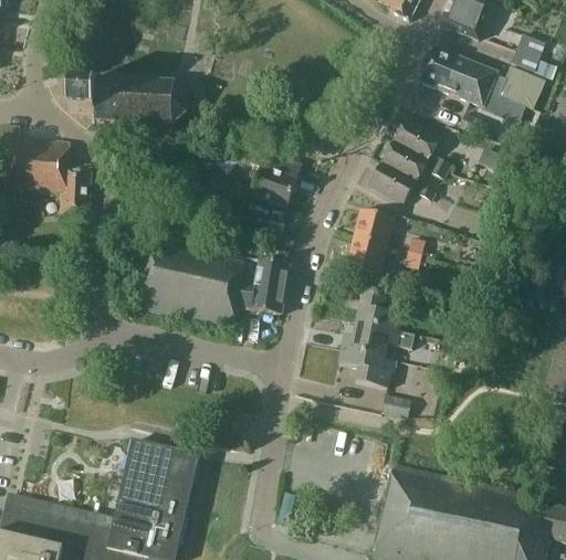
[(409,19),(418,0),(378,0),(377,1),(388,7),(387,9),(409,19)]
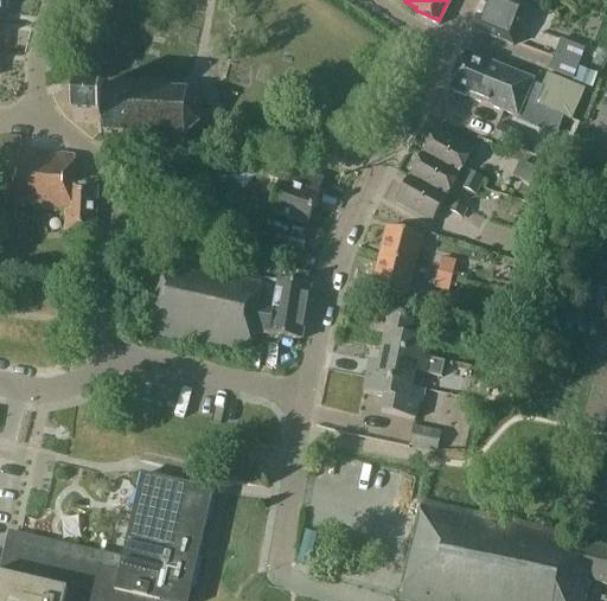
[(513,40),(528,4),(518,0),(481,0),(473,25),(513,40)]
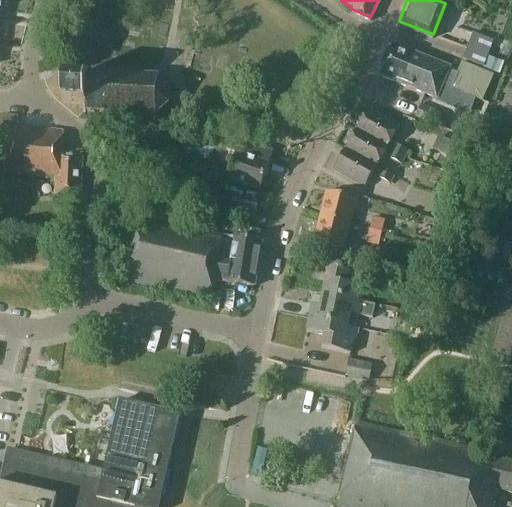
[(499,70),(503,59),(488,53),(493,38),(471,30),(461,55),(499,70)]
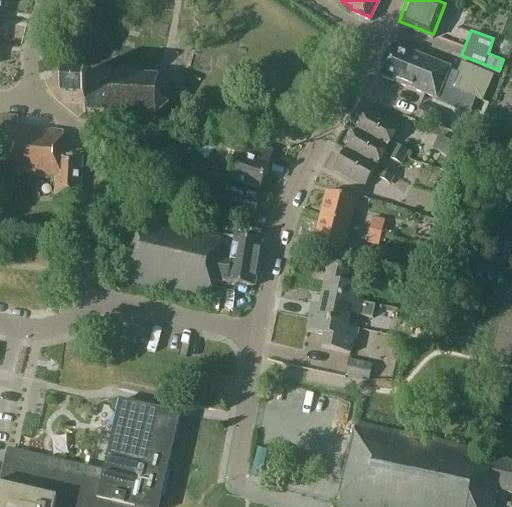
[(446,73),(447,71),(447,70),(448,68),(449,67),(449,66),(450,64),(391,40),(379,71),(437,95),(442,81),(444,77),(445,75),(446,73)]
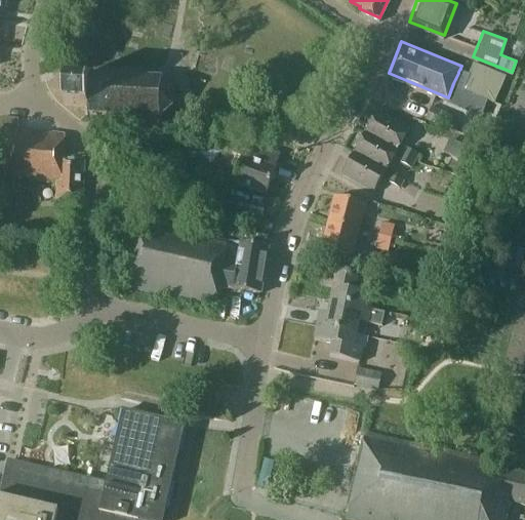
[(495,101),(506,74),(473,61),(469,71),(462,87),(478,93),(495,101)]
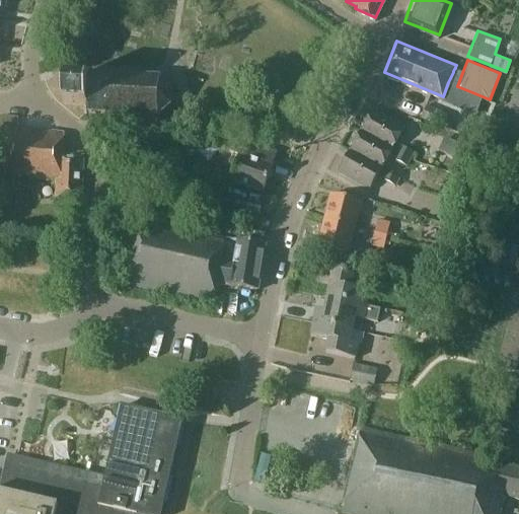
[(171,103),(171,88),(159,74),(86,70),(85,78),(65,77),(63,101),(84,101),(83,112),(157,116),(171,103)]
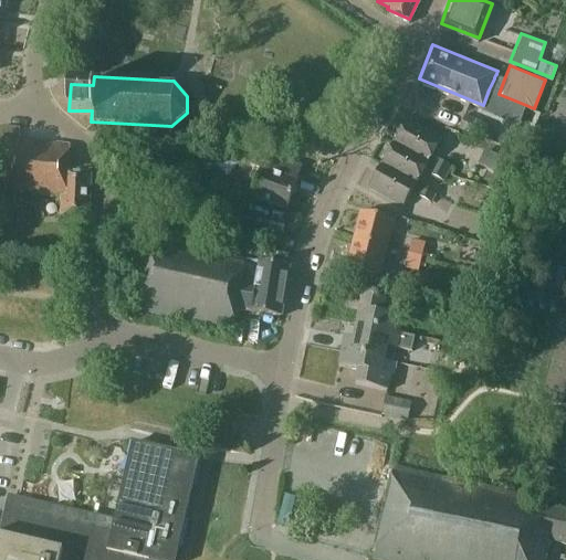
[(488,120),(464,112),(458,126),(482,135),(488,120)]
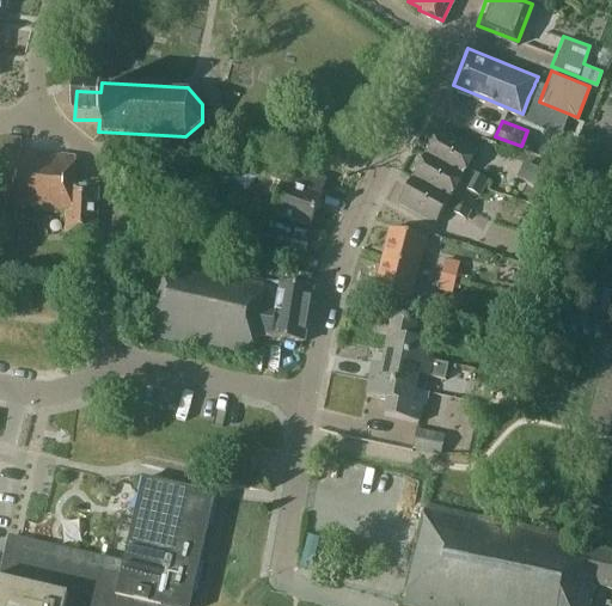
[(440,127),(426,152),(464,172),(477,147),(440,127)]
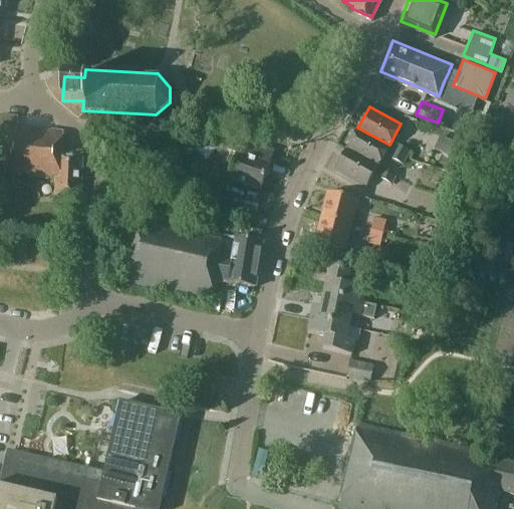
[(78,195),(80,173),(82,153),(61,150),(63,128),(17,122),(18,111),(2,110),(1,122),(4,122),(0,165),(0,169),(55,175),(53,192),(78,195)]
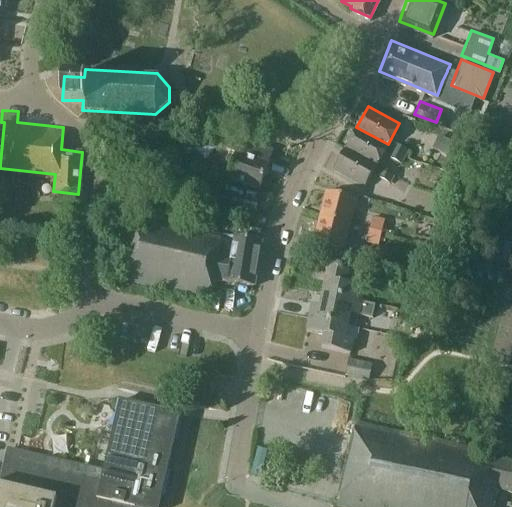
[(345,147),(376,165),(388,144),(356,127),(345,147)]
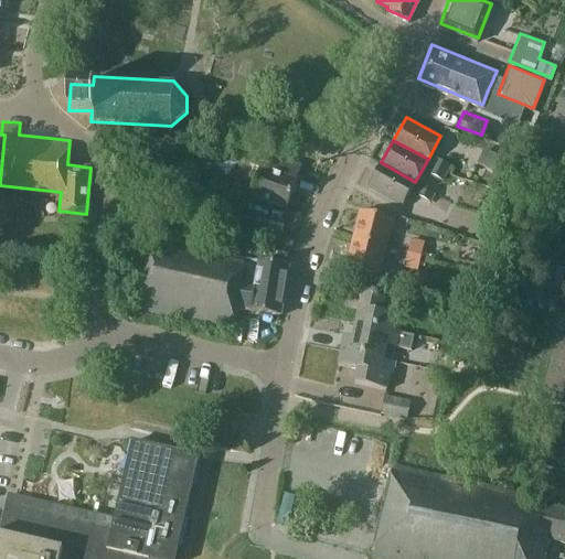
[(286,206),(291,190),(300,162),(251,144),(244,161),(253,164),(249,175),(256,178),(251,194),(286,206)]
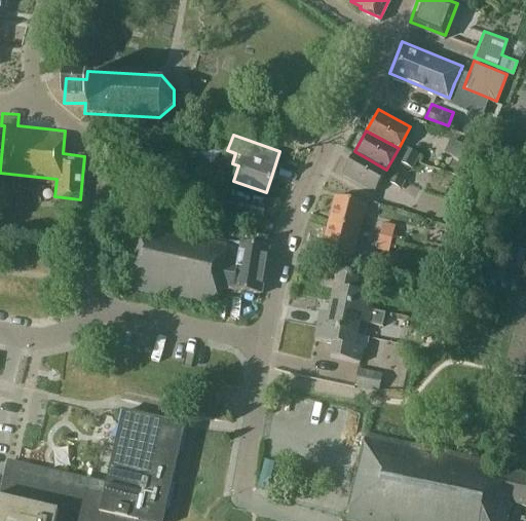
[(457,135),(451,151),(473,159),(479,143),(457,135)]
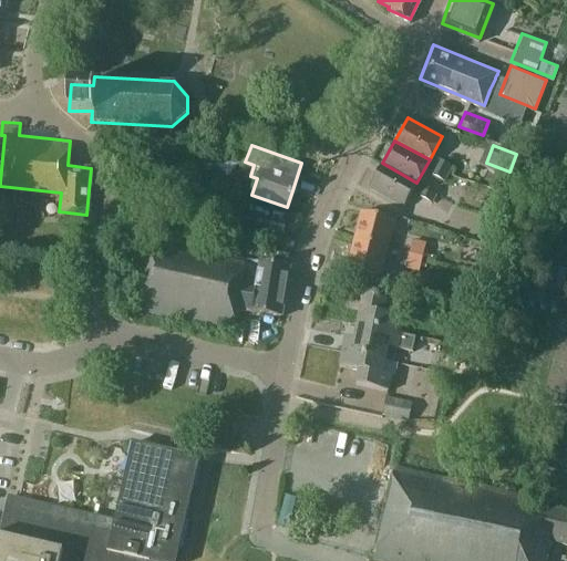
[(434,162),(449,170),(453,163),(437,155),(434,162)]
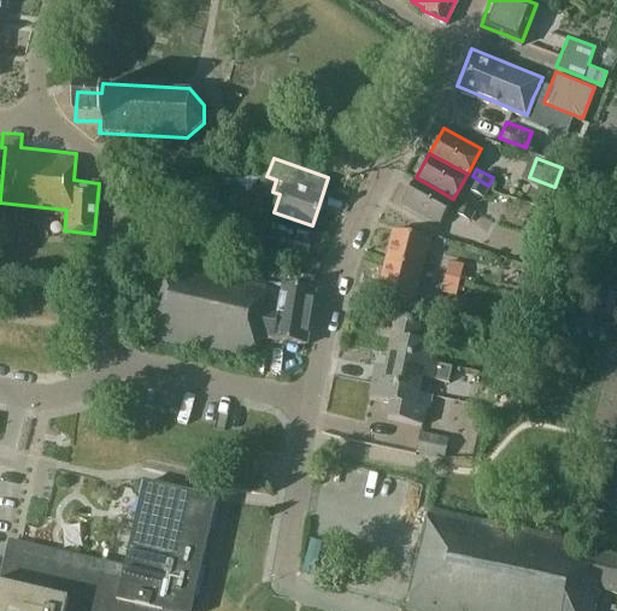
[(485,194),(488,186),(472,176),(468,186),(485,194)]
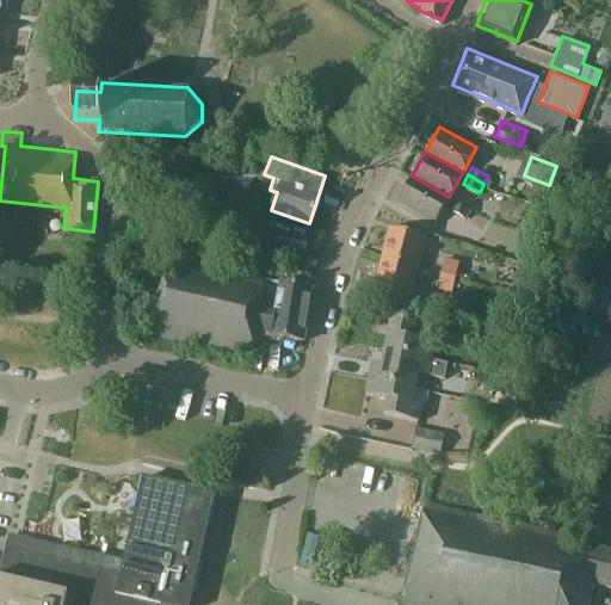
[(436,221),(449,197),(412,176),(397,201),(436,221)]
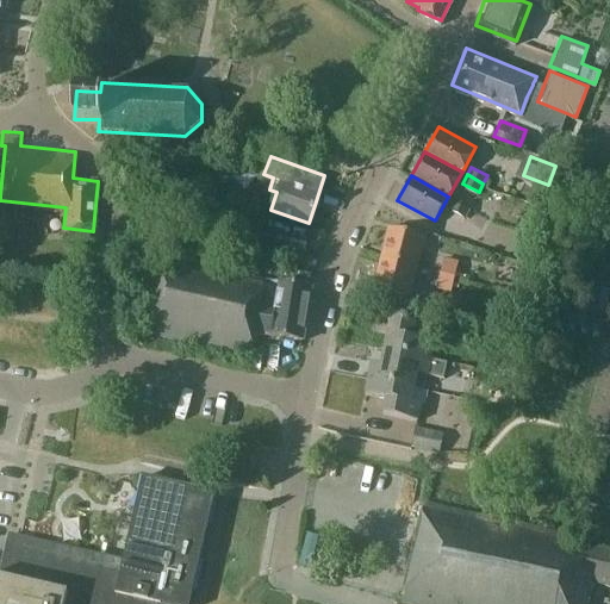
[(468,206),(454,198),(449,206),(464,216),(468,206)]
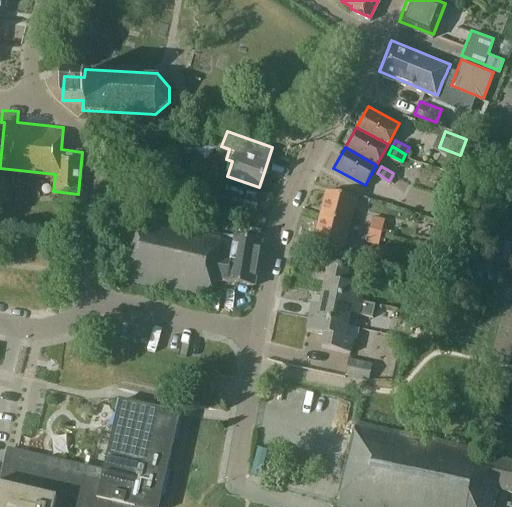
[(326,188),(319,213),(350,221),(357,196),(326,188)]
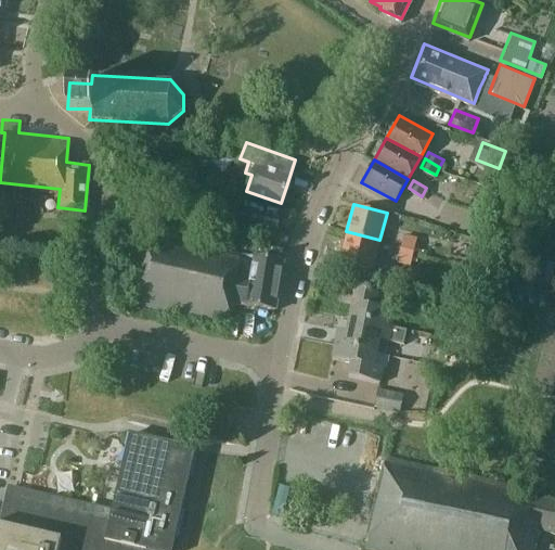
[(274,308),(282,258),(243,252),(242,254),(220,250),(221,243),(146,226),(129,301),(227,322),(231,302),(274,308)]
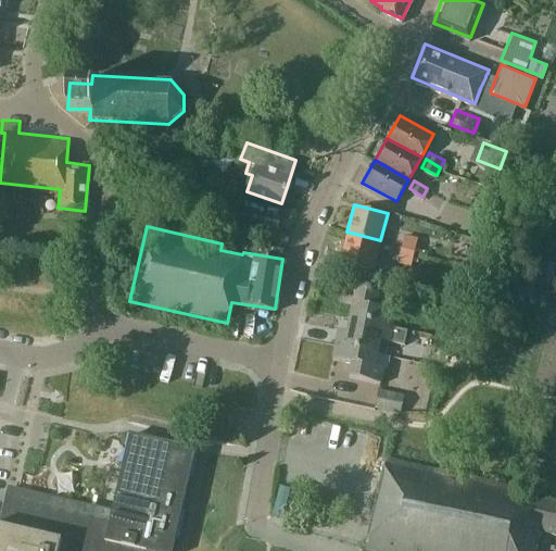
[(400,245),(414,249),(417,234),(403,230),(400,245)]
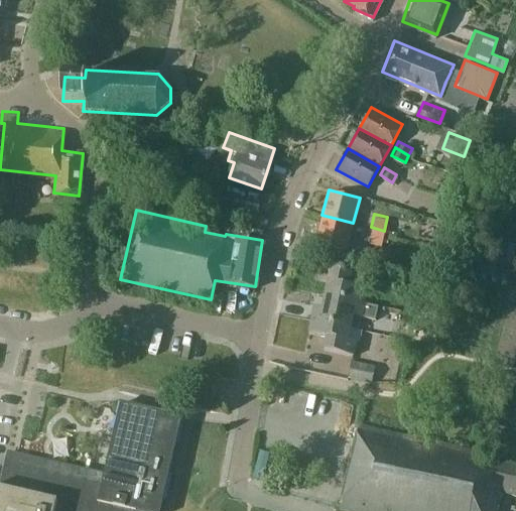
[(347,248),(353,223),(321,215),(315,240),(347,248)]
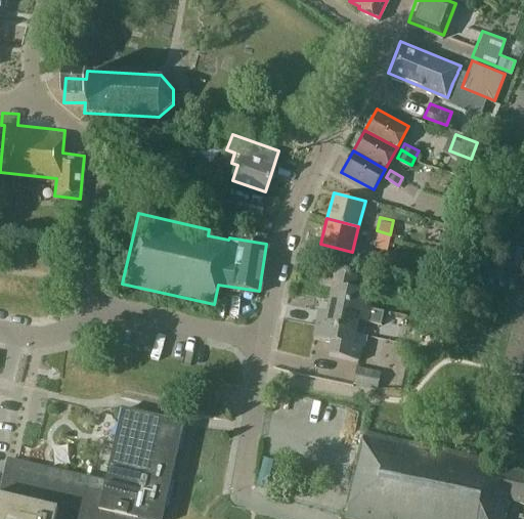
[(387,249),(390,234),(377,230),(374,245),(387,249)]
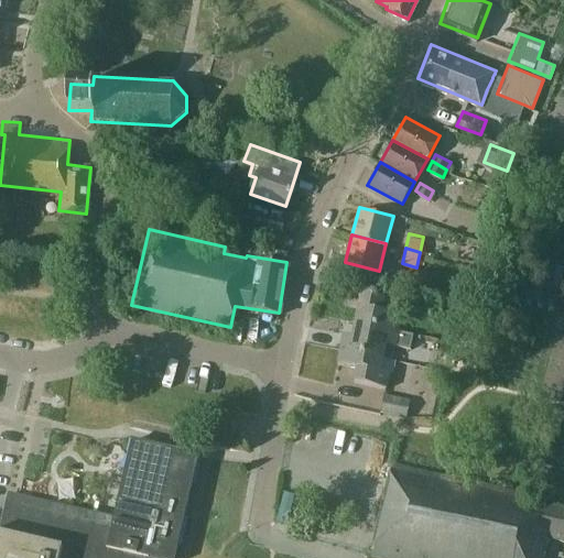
[(358,306),(355,319),(399,329),(402,314),(381,309),(384,295),(353,288),(349,304),(358,306)]
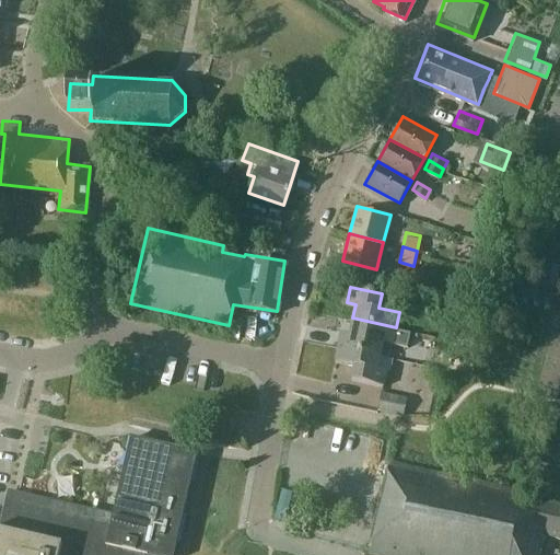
[(393,342),(396,327),(352,318),(350,332),(340,330),(338,344),(381,353),(383,339),(393,342)]
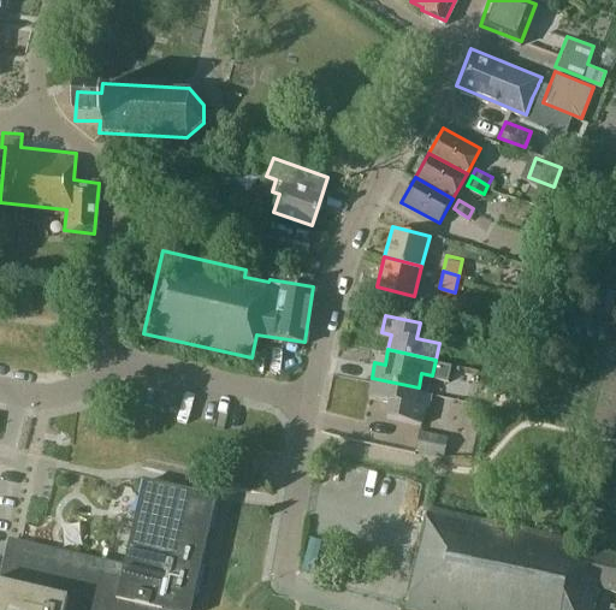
[(415,403),(419,388),(372,378),(368,394),(389,398),(386,414),(422,421),(426,404),(415,403)]
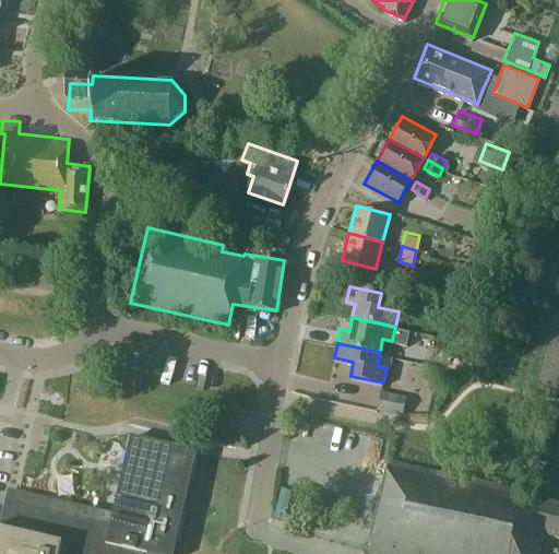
[(406,393),(380,388),(376,405),(402,412),(406,393)]
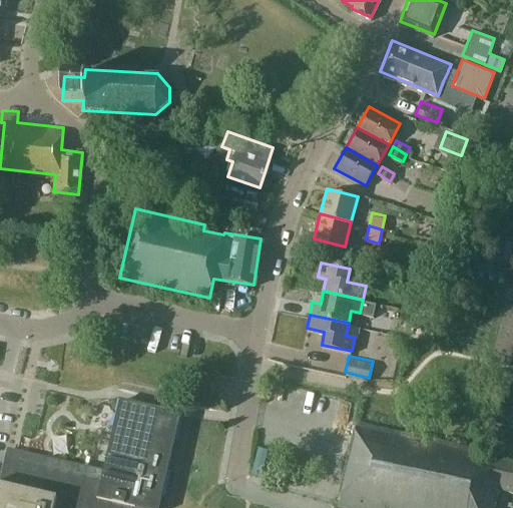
[(157,507),(180,412),(119,397),(103,468),(15,447),(7,484),(0,482),(0,507),(157,507)]
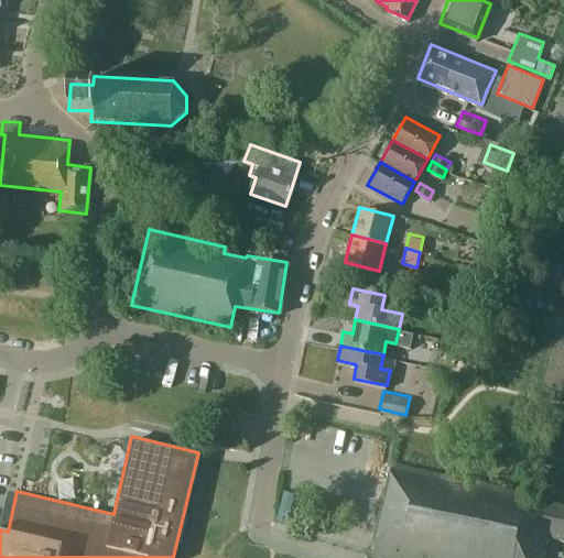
[(563,538),(563,509),(534,501),(537,493),(392,461),(370,553),(394,557),(540,557),(546,535),(563,538)]
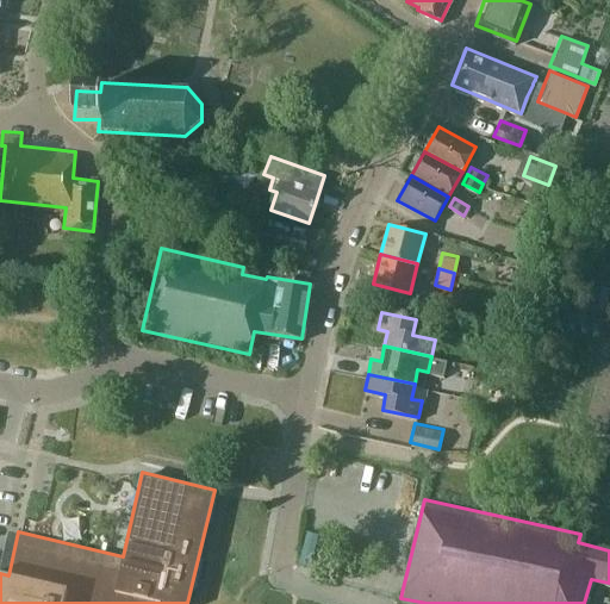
[(307,561),(318,564),(325,533),(315,530),(307,561)]
